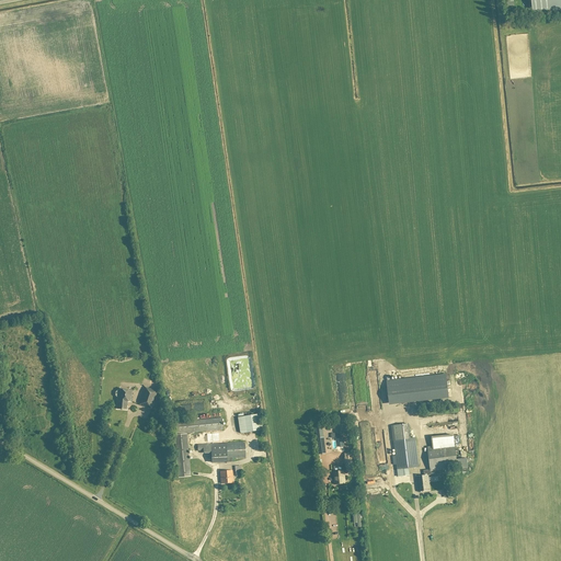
[(446,376),(386,382),(389,405),(448,398),(446,376)]
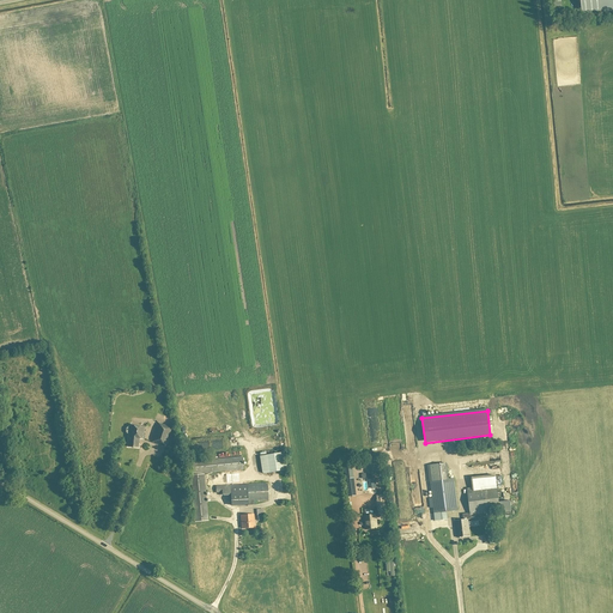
[(171,429),(158,424),(152,443),(165,448),(171,429)]
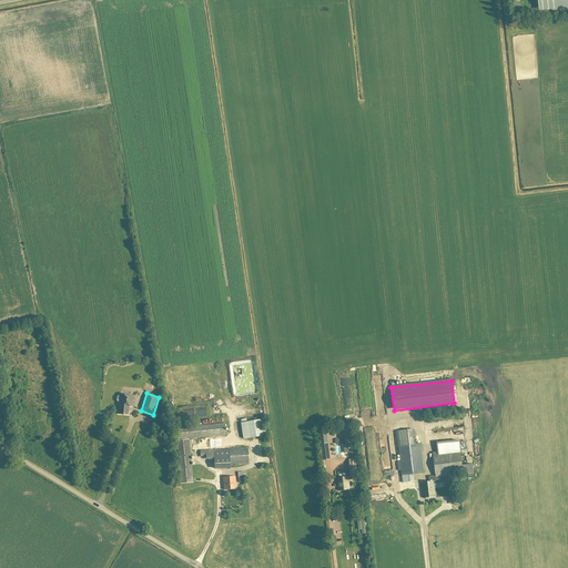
[(129,407),(132,407),(133,396),(123,396),(122,394),(117,397),(117,402),(118,403),(119,403),(118,415),(128,415),(129,407)]
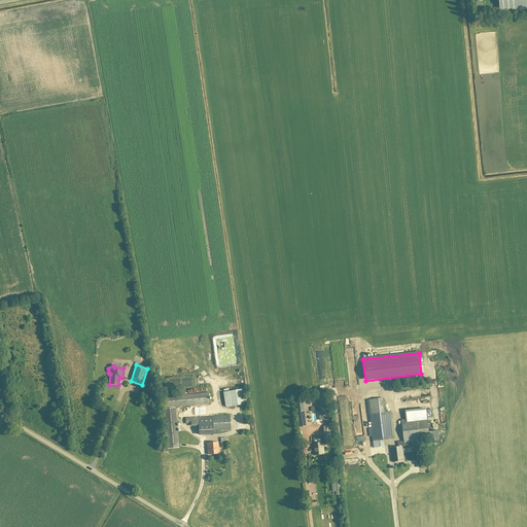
[(225,407),(226,408),(247,405),(244,389),(223,393),(225,407)]
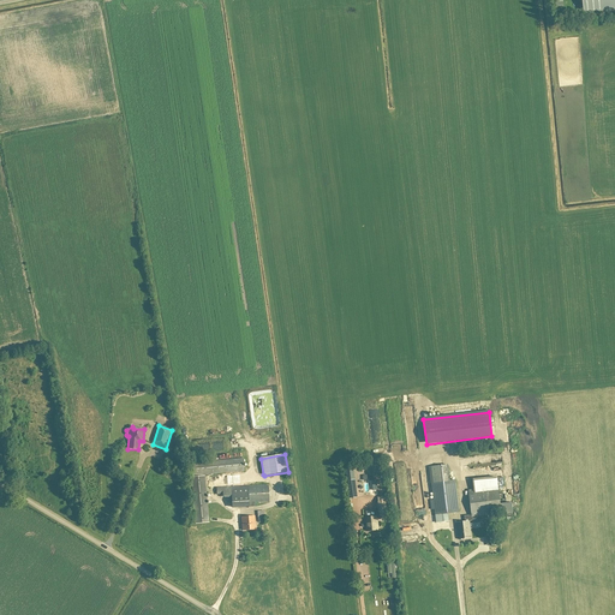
[(191,477),(244,471),(243,459),(190,464),(191,477)]
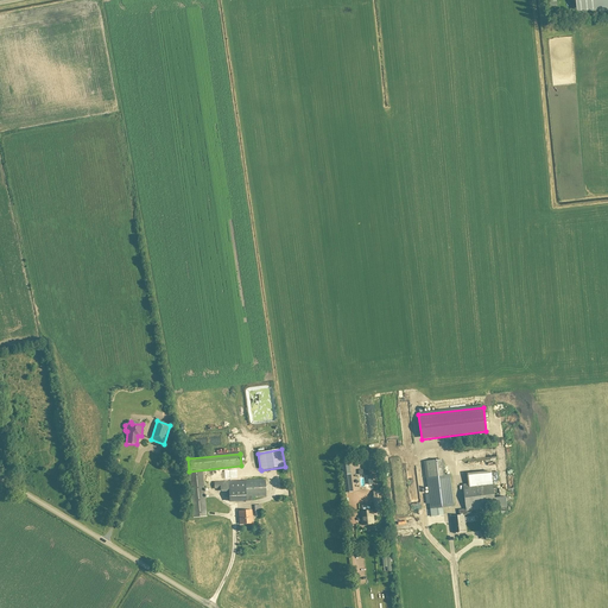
[(377,454),(369,455),(369,458),(362,460),(363,464),(368,464),(378,463),(377,454)]
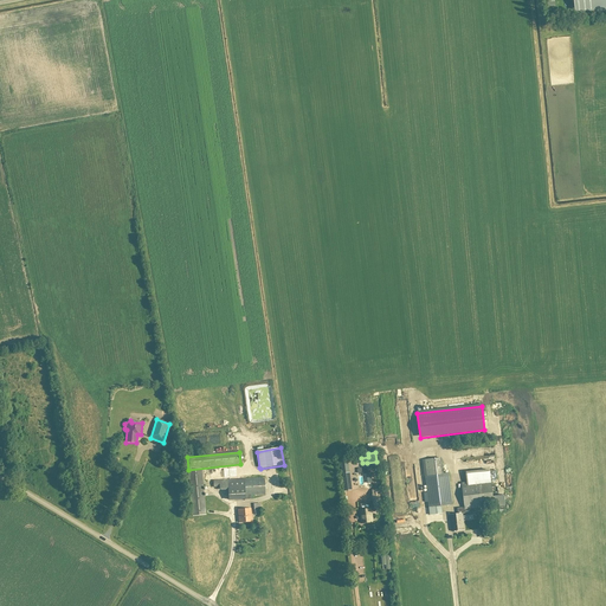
[(443,514),(442,507),(452,505),(449,474),(437,475),(436,459),(423,462),(429,508),(430,516),(443,514)]
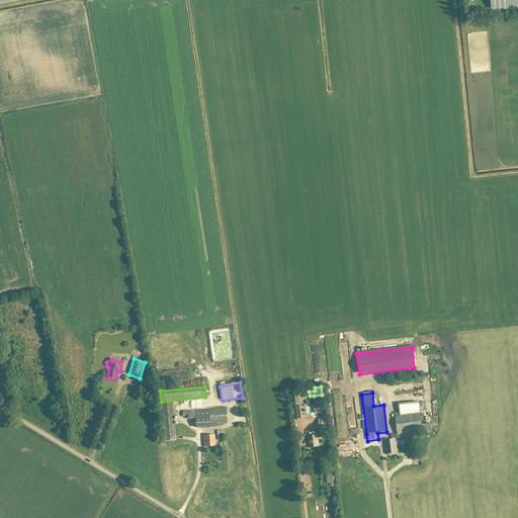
[(300,419),(298,405),(296,394),(290,395),(294,420),(298,420),(300,419)]
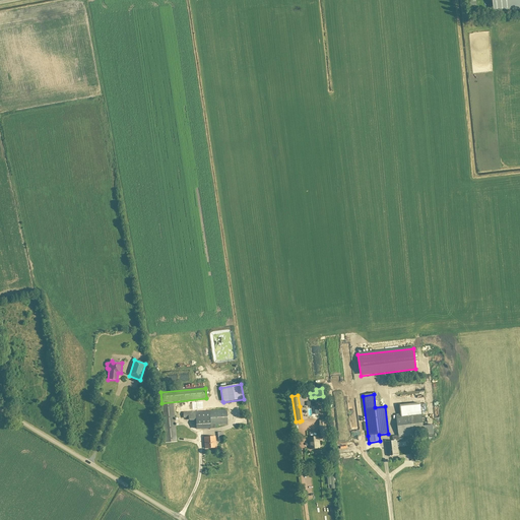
[(177,412),(214,409),(213,402),(177,404),(177,412)]
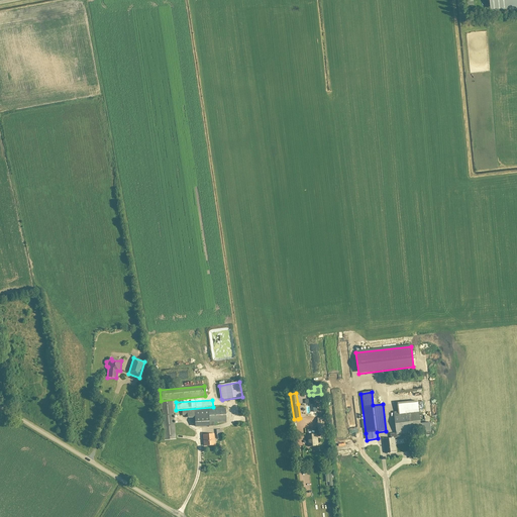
[(165,440),(176,439),(172,401),(161,402),(165,440)]
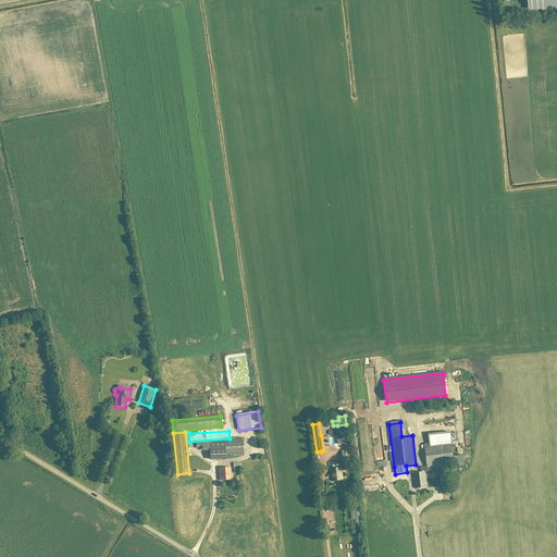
[(230,456),(244,455),(243,441),(209,442),(210,460),(230,459),(230,456)]
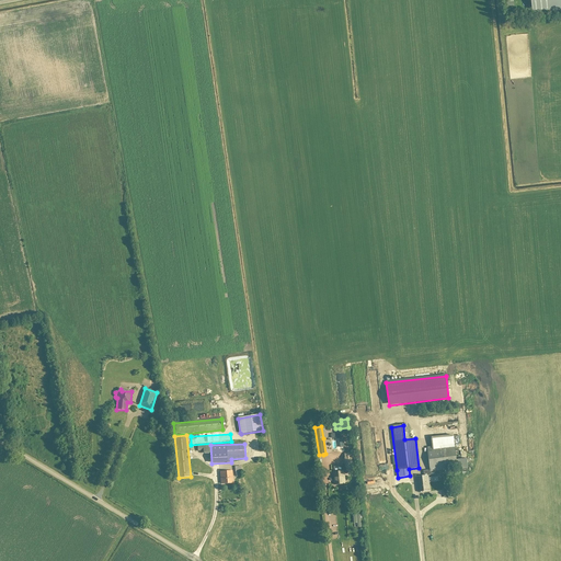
[(454,470),(457,470),(454,444),(427,447),(430,472),(439,471),(454,470)]
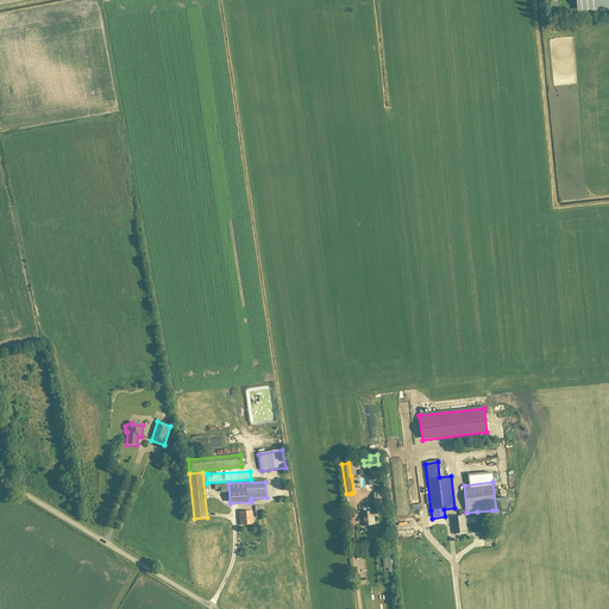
[(228,494),(228,483),(220,483),(214,483),(214,490),(220,490),(220,494),(228,494)]
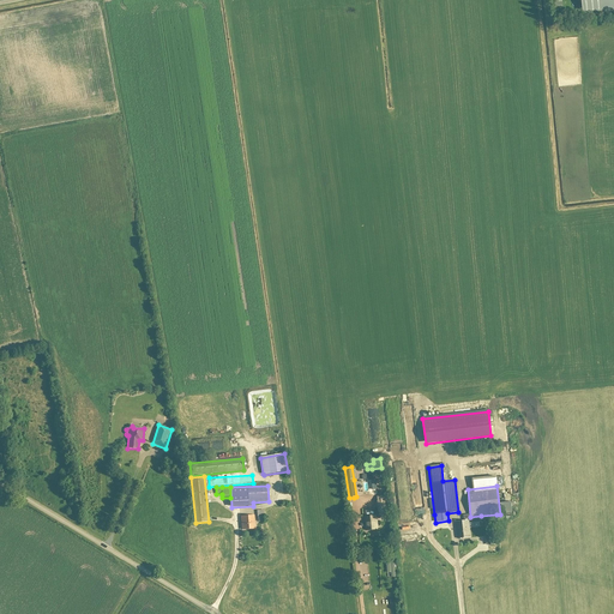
[(375,515),(375,517),(365,518),(366,531),(378,530),(377,518),(380,517),(380,516),(386,516),(384,498),(377,498),(379,515),(375,515)]
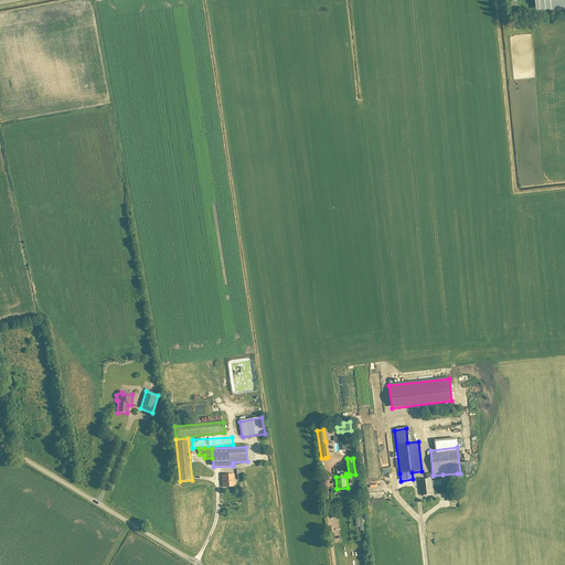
[(223,488),(235,487),(234,475),(222,476),(223,488)]
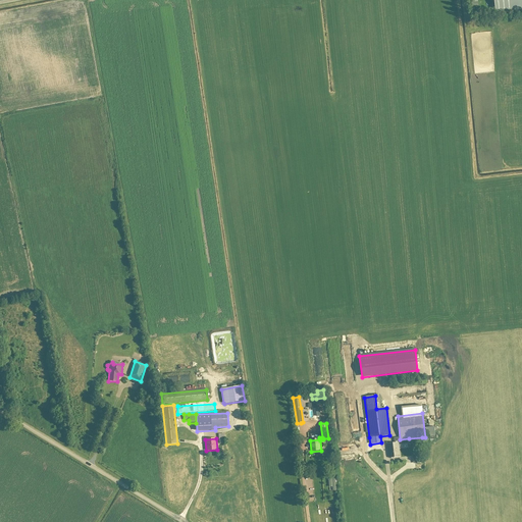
[(395,441),(395,444),(387,445),(387,452),(399,450),(399,444),(402,442),(402,445),(409,444),(409,438),(400,439),(400,440),(398,440),(398,441),(395,441)]
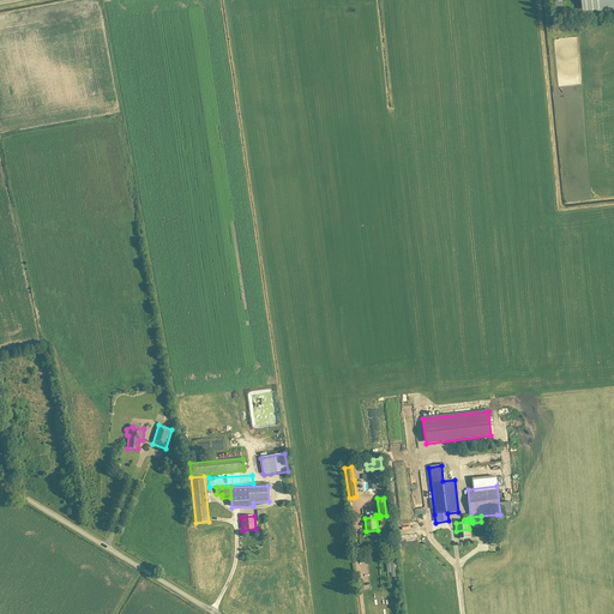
[(469,529),(456,531),(457,540),(470,537),(469,529)]
